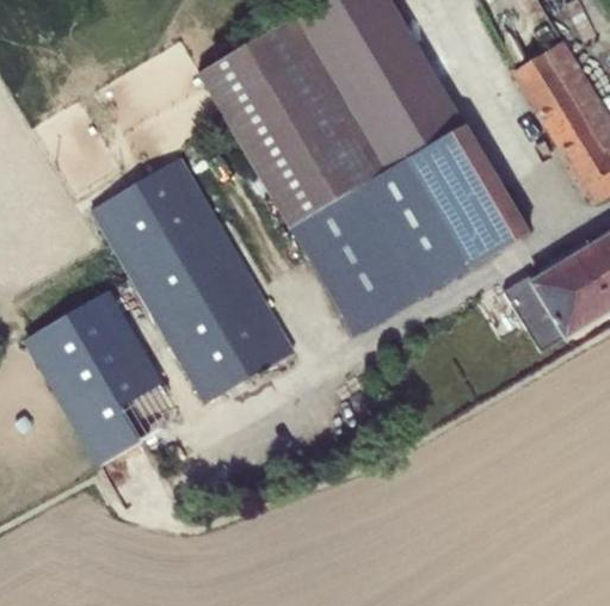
[(353,189),(464,123),(390,0),(320,0),(199,73),(258,168),(289,226),(353,189)]
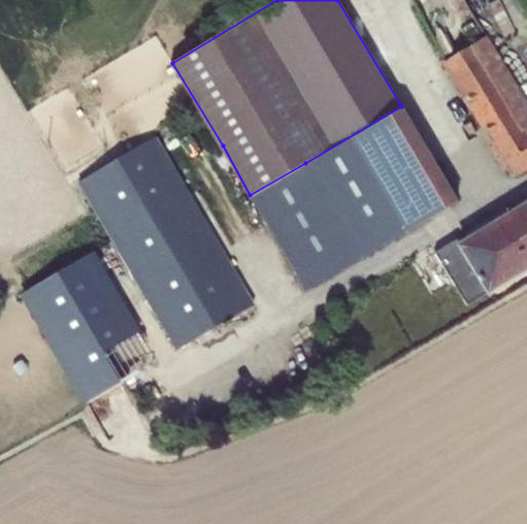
[(526,98),(487,33),(442,61),(511,173),(526,164),(526,98)]
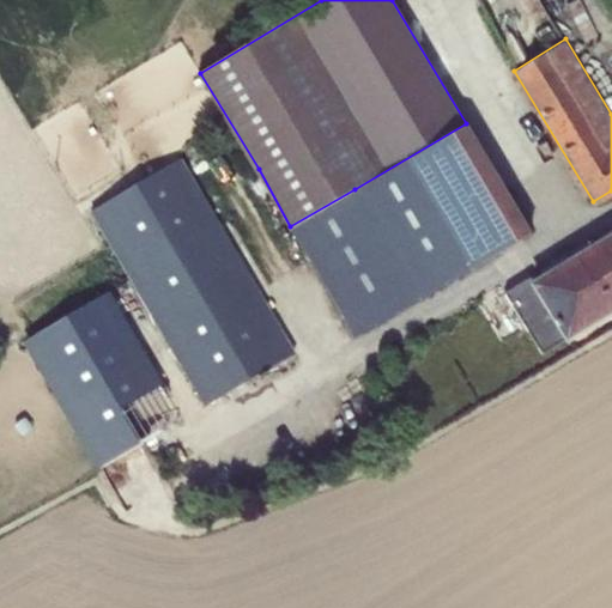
[(355,189),(290,226),(355,335),(531,232),(466,123),(355,189)]
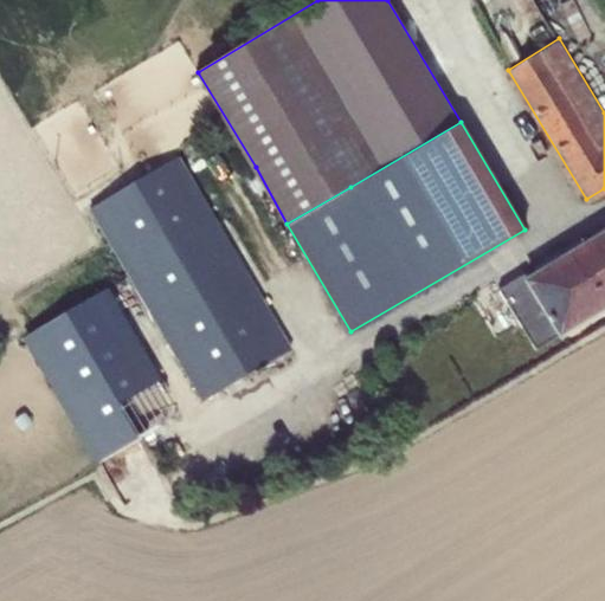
[(180,156),(90,207),(201,399),(290,344),(180,156)]
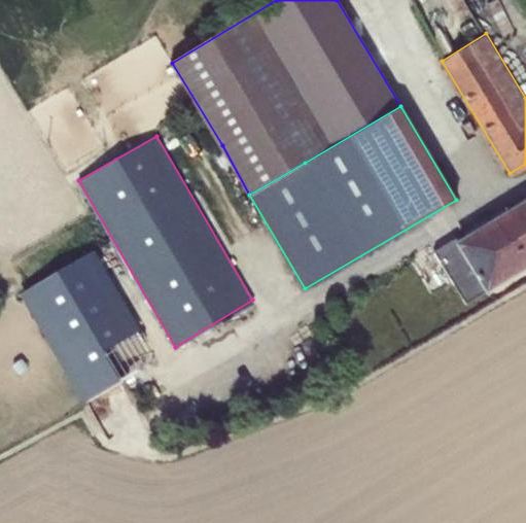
[(455,238),(434,250),(466,302),(485,290),(487,292),(494,288),(525,269),(525,206),(461,247),(455,238)]
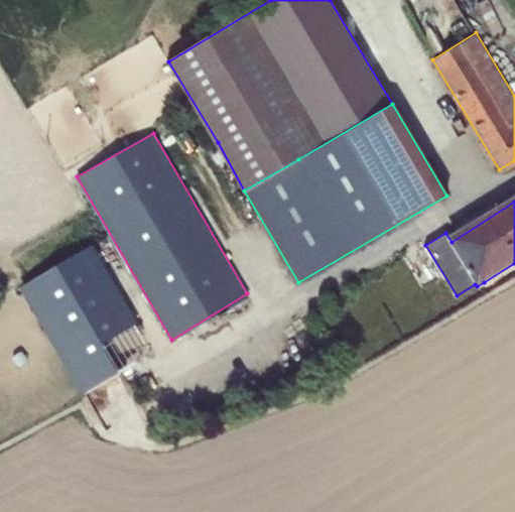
[(92,245),(19,286),(83,391),(153,349),(92,245)]
